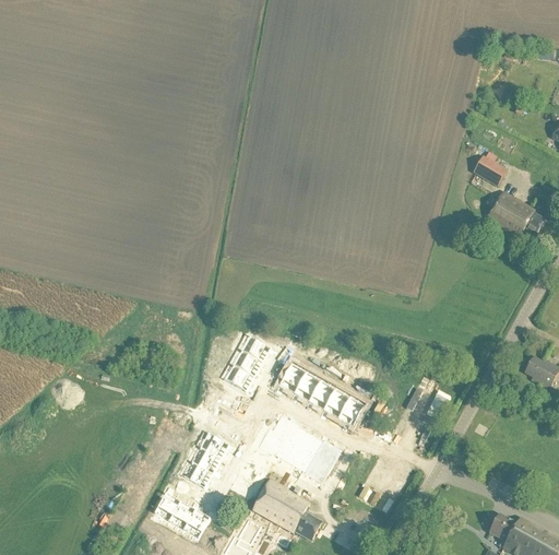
[(486,79),(484,86),(510,92),(512,81),(515,65),(506,62),(502,79),(486,75),(486,79)]
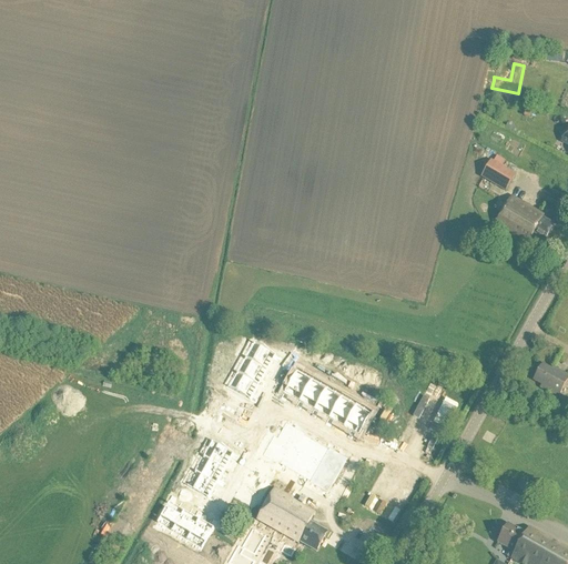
[(520,130),(519,129),(516,128),(514,126),(513,123),(511,120),(507,121),(505,124),(523,133),(524,132),(523,129),(520,130)]
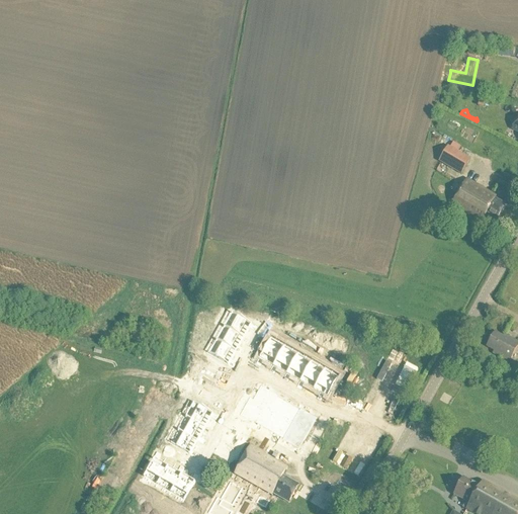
[(438,159),(461,172),(470,157),(448,143),(438,159)]
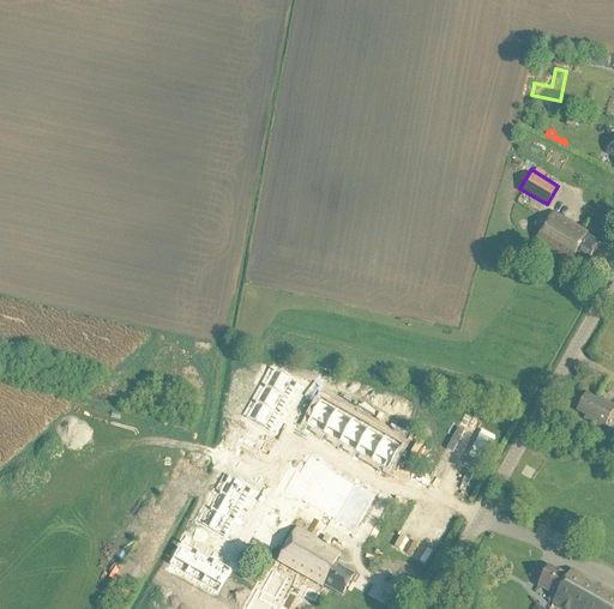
[(587,257),(597,240),(587,234),(588,231),(552,210),(534,240),(570,261),(577,251),(587,257)]
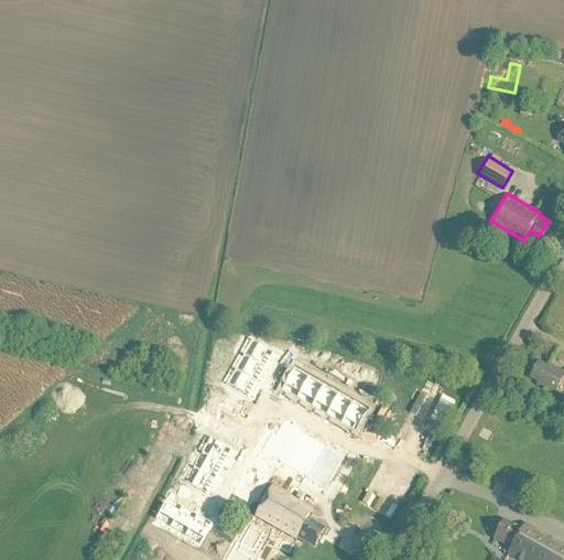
[(247,350),(245,354),(266,366),(268,361),(271,355),(278,358),(280,354),(273,351),(252,338),(250,343),(247,350)]
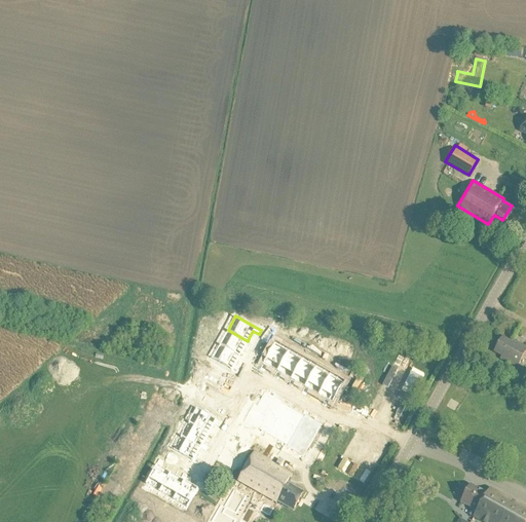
[(222,339),(220,343),(239,355),(246,358),(248,353),(241,350),(248,341),(228,330),(222,339)]
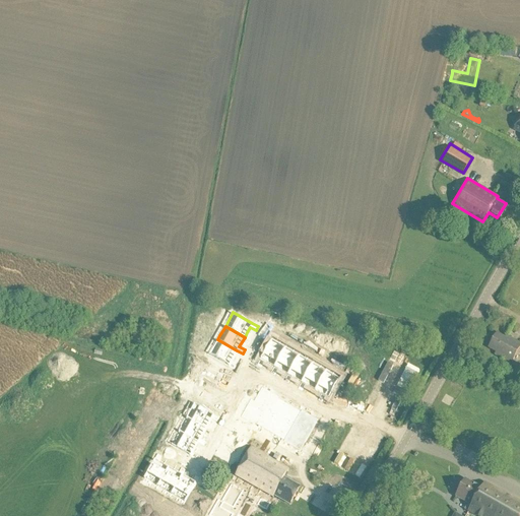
[(510,362),(519,343),(519,341),(505,333),(503,336),(496,331),(488,346),(495,350),(494,352),(510,362)]
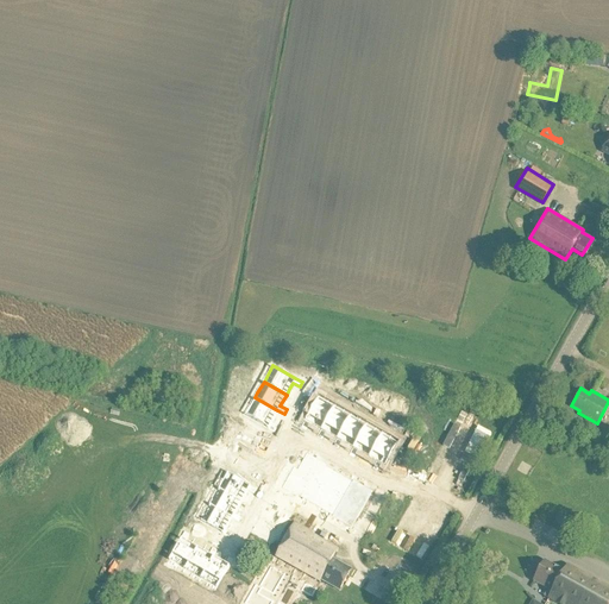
[(303,417),(300,425),(306,427),(309,421),(320,427),(333,404),(322,398),(316,395),(303,417)]
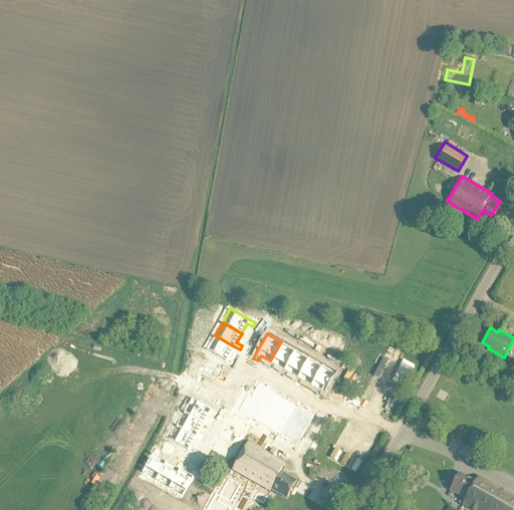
[(209,345),(207,349),(226,360),(232,363),(234,359),(229,356),(234,346),(215,335),(209,345)]
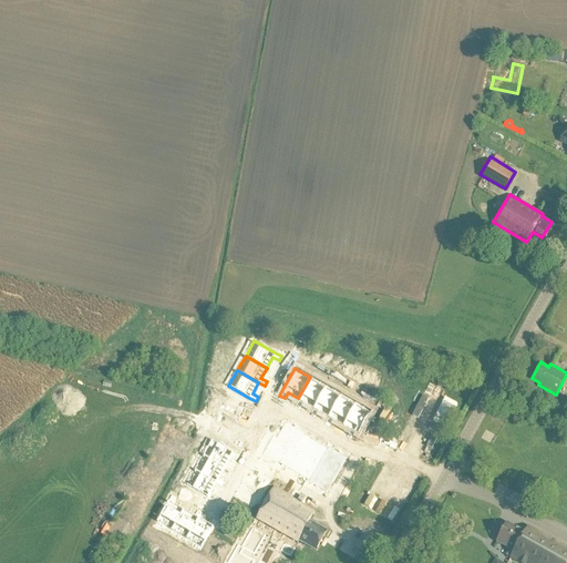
[(298,398),(295,403),(300,407),(303,401),(312,407),(325,386),(315,380),(310,377),(298,398)]
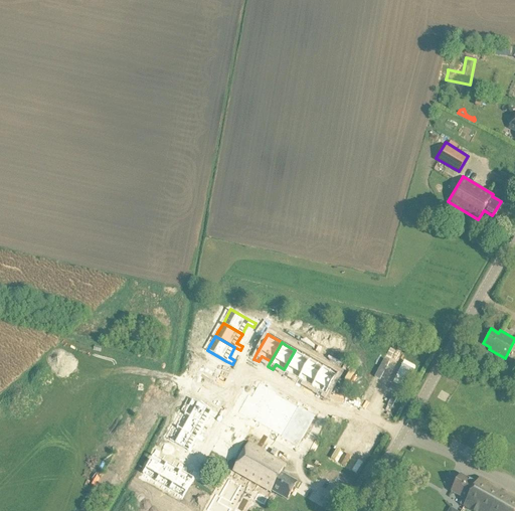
[(284,369),(281,374),(286,376),(289,371),(298,376),(309,357),(300,352),(295,350),(284,369)]
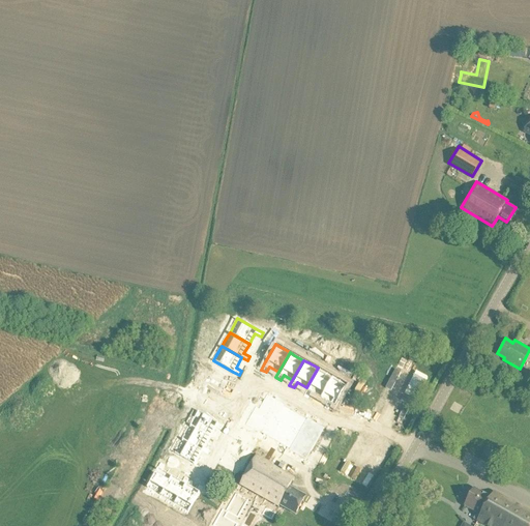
[(306,387),(303,392),(307,396),(311,390),(320,396),(331,376),(322,371),(318,368),(306,387)]
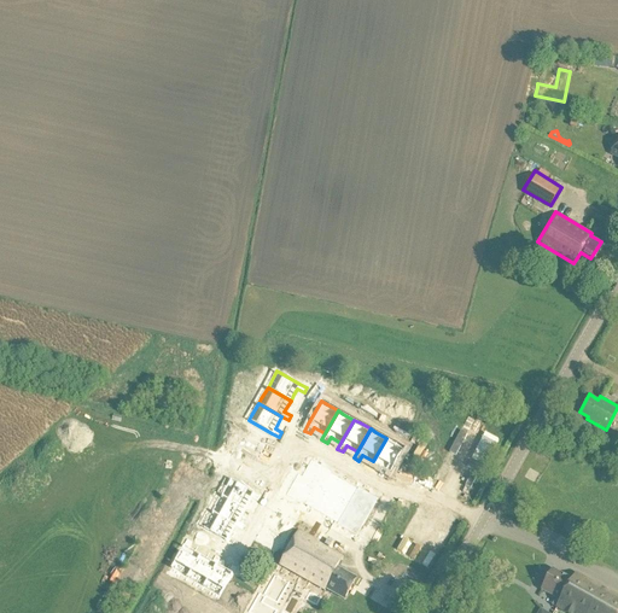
[(386,438),(373,461),(380,465),(377,471),(383,474),(386,468),(390,471),(403,448),(400,445),(394,442),(386,438)]
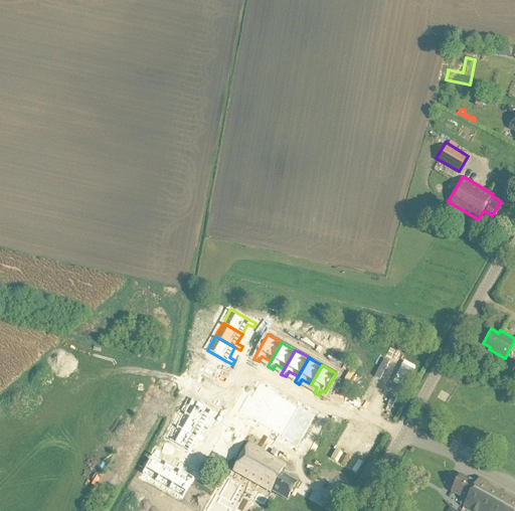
[(246,395),(243,400),(242,402),(238,409),(240,409),(241,410),(246,413),(268,424),(271,427),(275,419),(277,421),(273,428),(298,442),(302,435),(309,422),(314,413),(289,399),(287,398),(282,406),(279,405),(284,396),(258,382),(255,386),(252,391),(249,397),(246,395)]
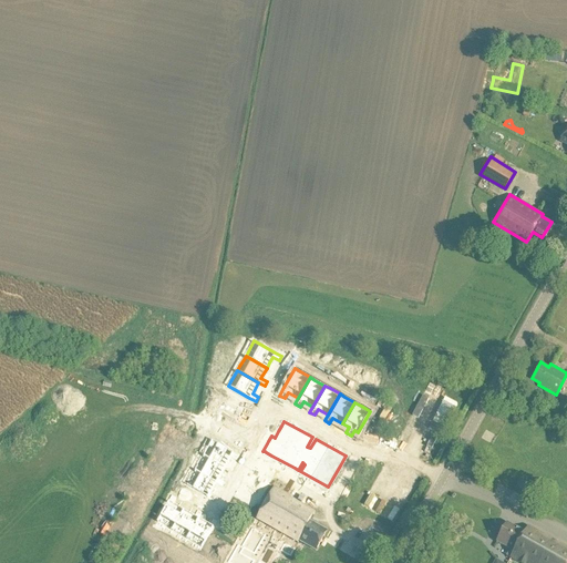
[(203,452),(224,464),(226,460),(229,453),(236,457),(238,452),(233,449),(212,437),(208,441),(205,448),(203,452)]
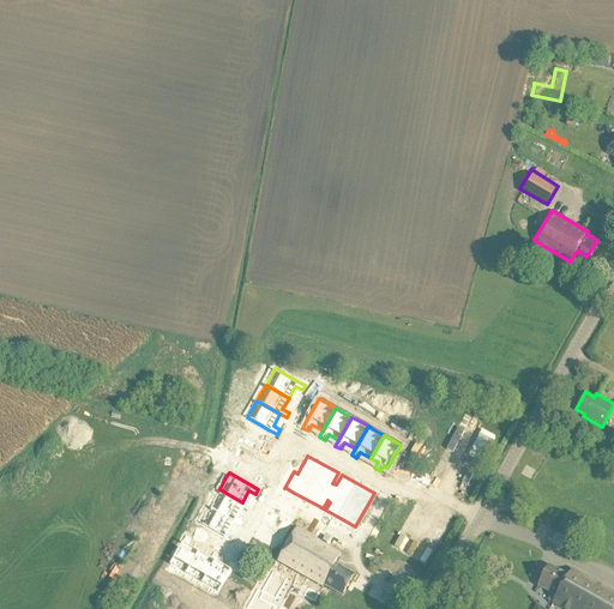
[(214,501),(210,506),(233,519),(240,523),(242,518),(242,517),(236,514),(242,502),(220,489),(214,501)]
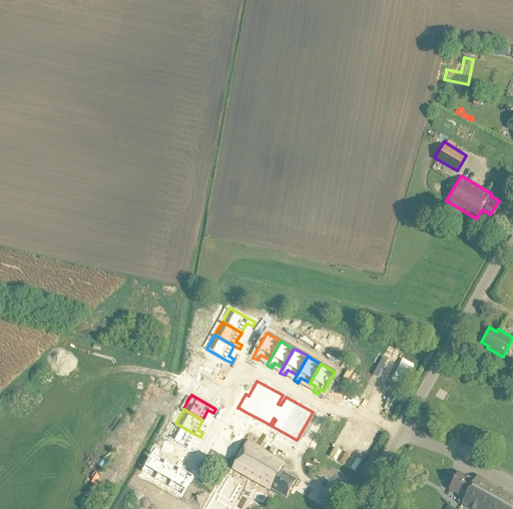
[(170,432),(168,437),(187,447),(192,451),(195,446),(189,443),(194,434),(175,423),(170,432)]
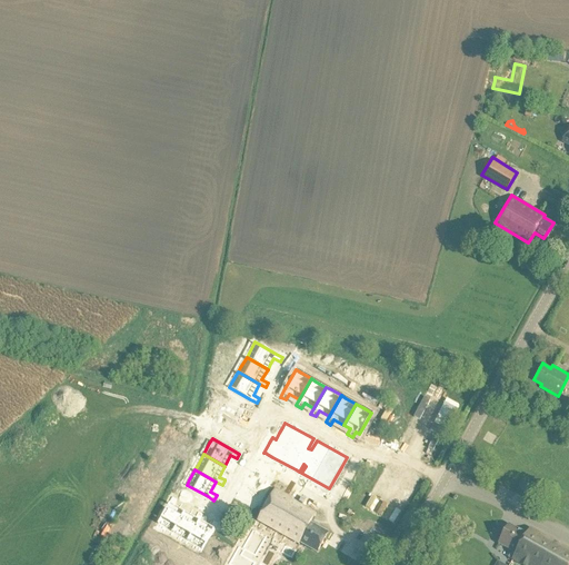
[(521,478),(516,489),(523,494),(530,483),(521,478)]
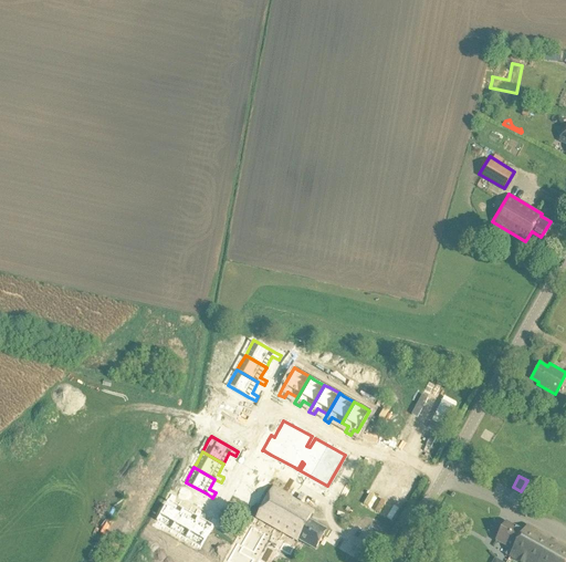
[(296,538),(313,548),(325,528),(307,518),(313,509),(272,486),(254,514),(295,539),(296,538)]
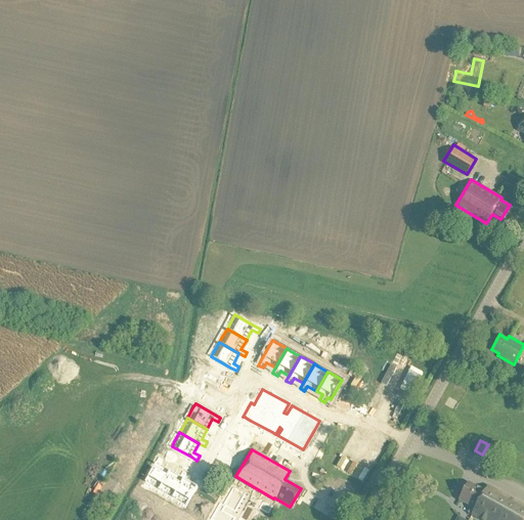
[(155,461),(143,479),(147,482),(154,485),(158,487),(169,468),(165,466),(159,463),(163,457),(159,455),(155,461)]
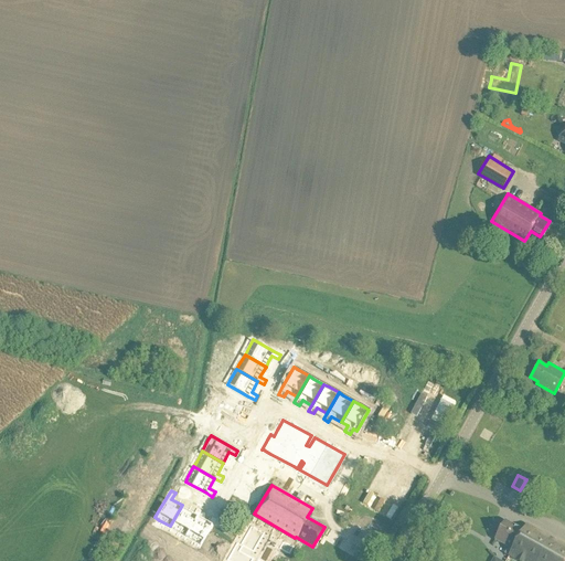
[(182,505),(170,526),(181,532),(185,535),(198,514),(201,508),(196,505),(193,511),(182,505)]
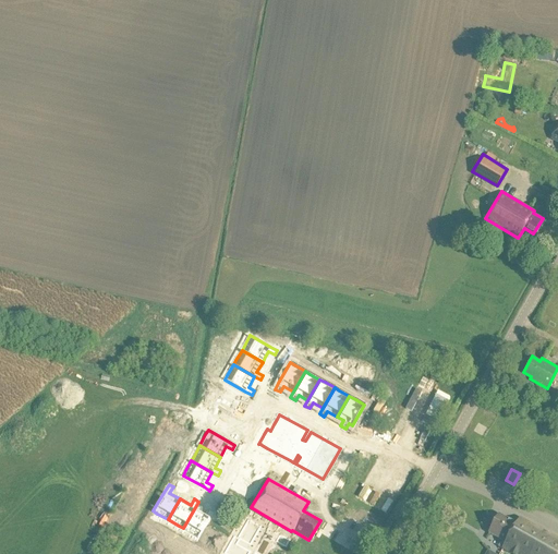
[(195,507),(183,528),(193,534),(197,537),(209,516),(214,510),(209,507),(205,514),(195,507)]
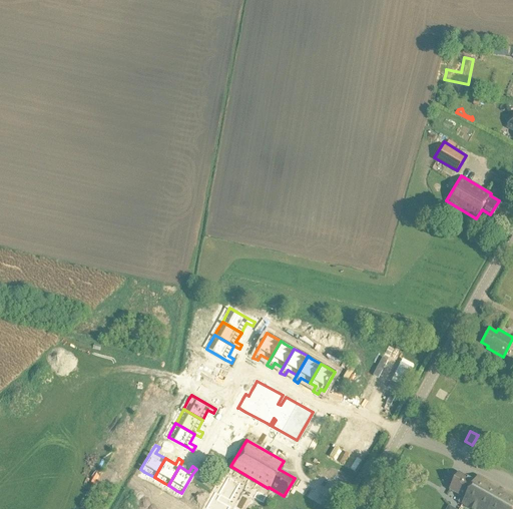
[(471,508),(512,508),(512,495),(476,475),(473,480),(458,471),(447,489),(459,496),(458,499),(457,498),(455,501),(460,504),(461,503),(471,508)]
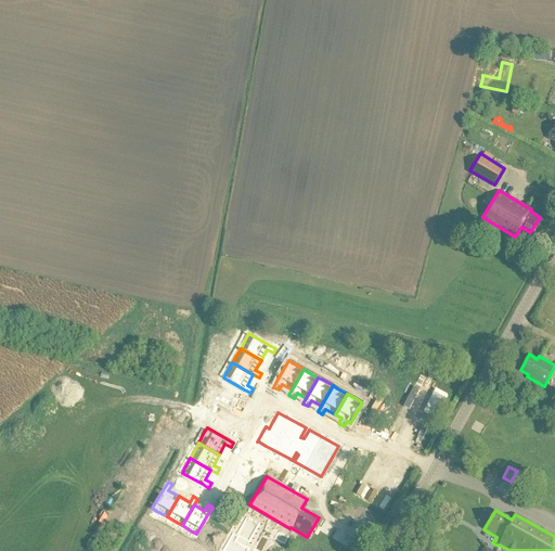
[(274,536),(284,541),(287,534),(279,528),(274,536)]
